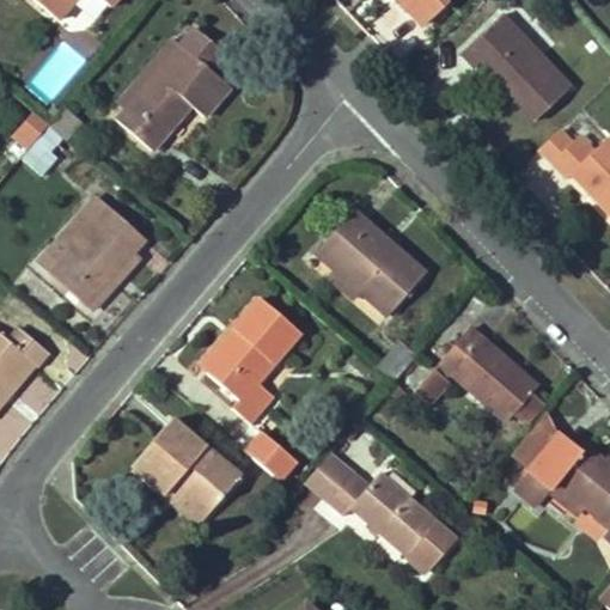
[(35,0),(59,20),(75,0),(105,0),(113,6),(117,0),(35,0)]
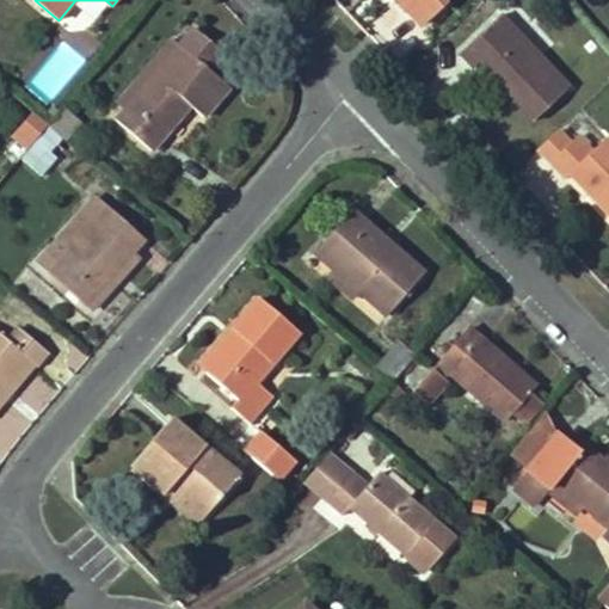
[(403,0),(423,22),(446,0),(403,0)]
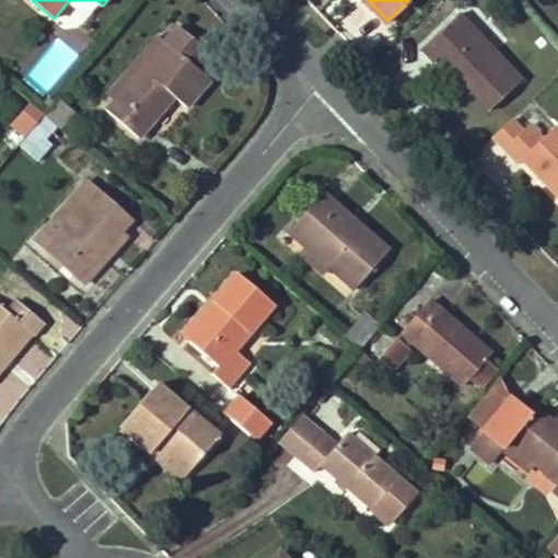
[(521,77),(496,50),(471,22),(461,11),(423,45),(437,59),(441,55),(490,106),(521,77)]
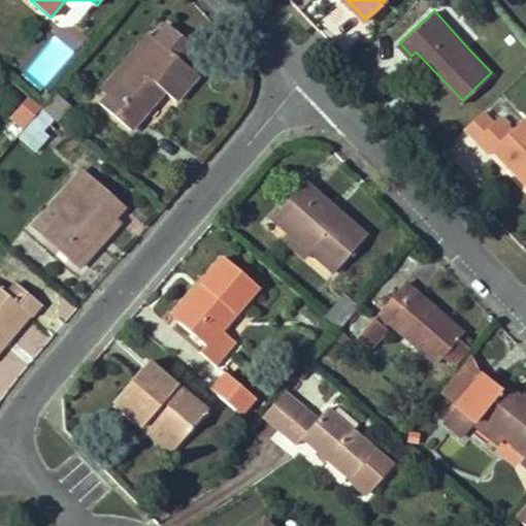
[(456,21),(444,21),(467,47),(470,37),(456,21)]
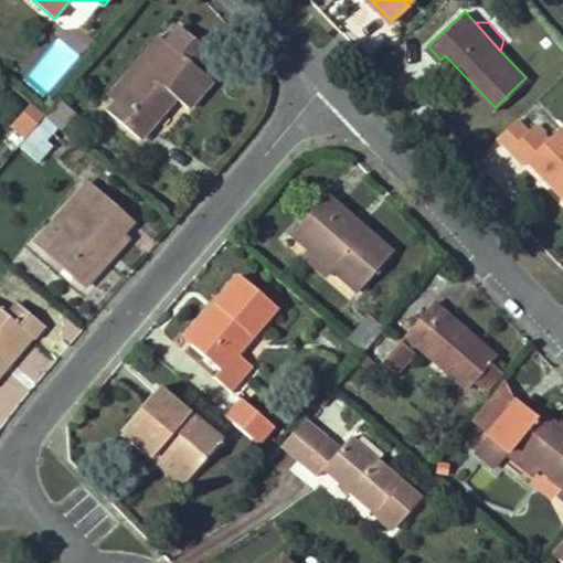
[(186,55),(199,41),(182,25),(167,43),(116,101),(108,108),(142,139),(178,99),(189,109),(214,82),(197,65),(186,55)]
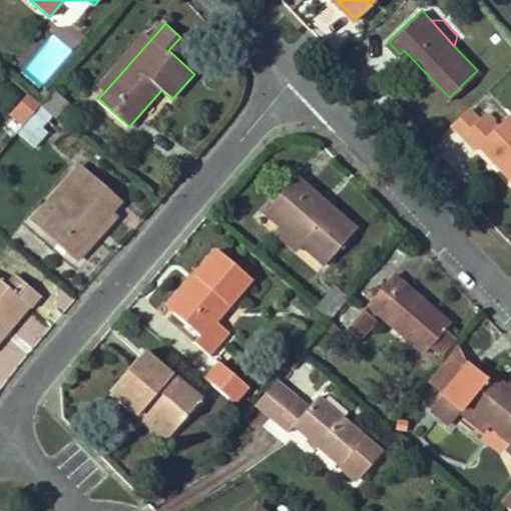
[(105,91),(151,39),(145,33),(99,86),(105,91)]
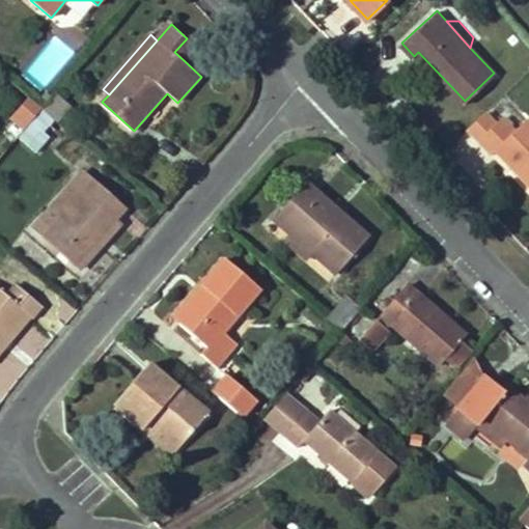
[(187,38),(174,52),(185,61),(198,48),(187,38)]
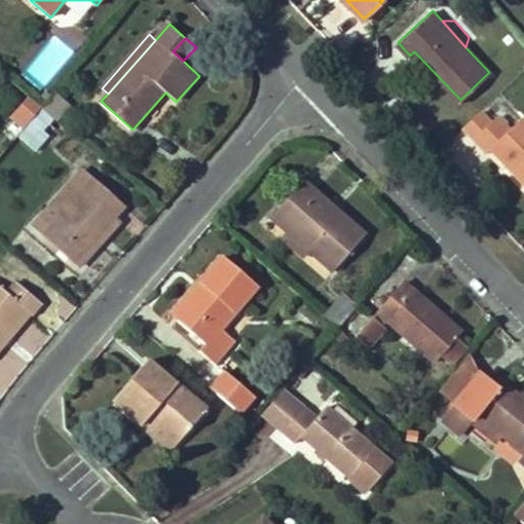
[(41,100),(46,105),(52,98),(47,92),(41,100)]
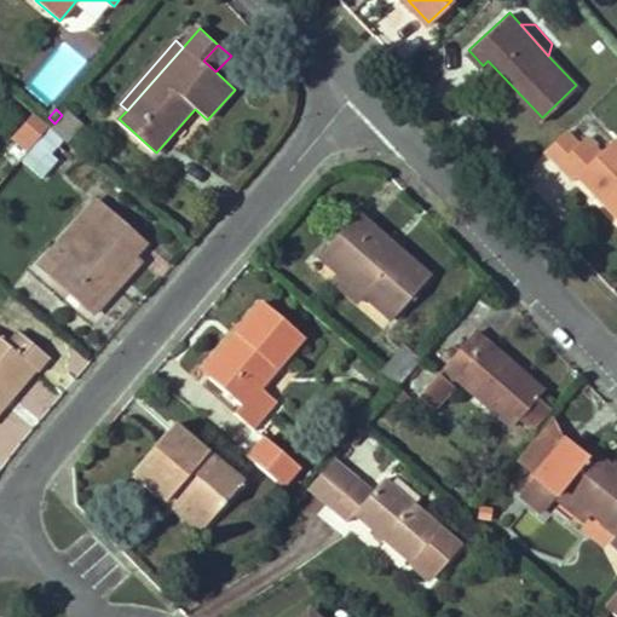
[(81,124),(67,109),(62,115),(55,124),(51,128),(65,139),(67,140),(81,124)]
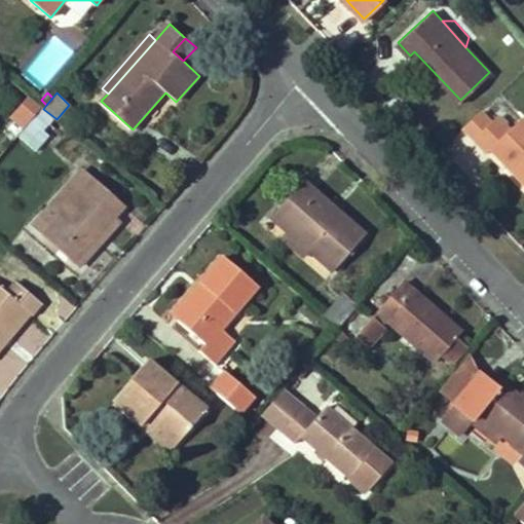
[(51,123),(55,118),(43,109),(21,135),(37,150),(57,128),(51,123)]
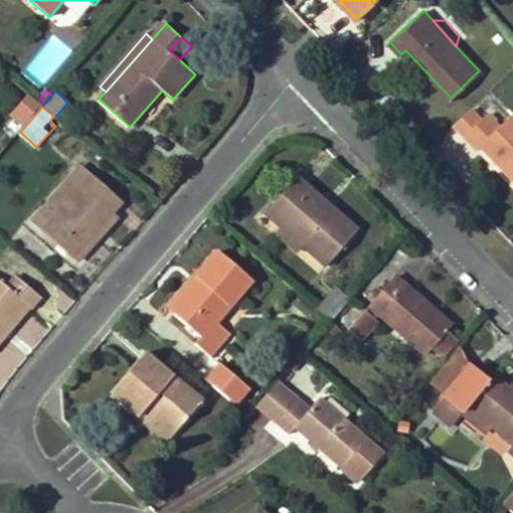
[(469,107),(454,122),(465,134),(480,119),(469,107)]
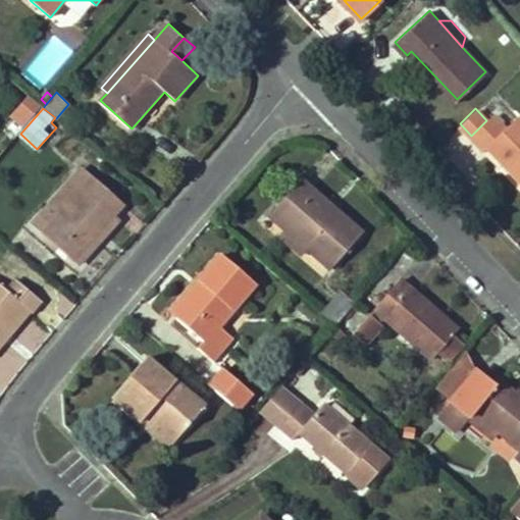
[(490,144),(519,175),(519,117),(509,127),(495,112),(486,120),(471,136),(484,150),(490,144)]
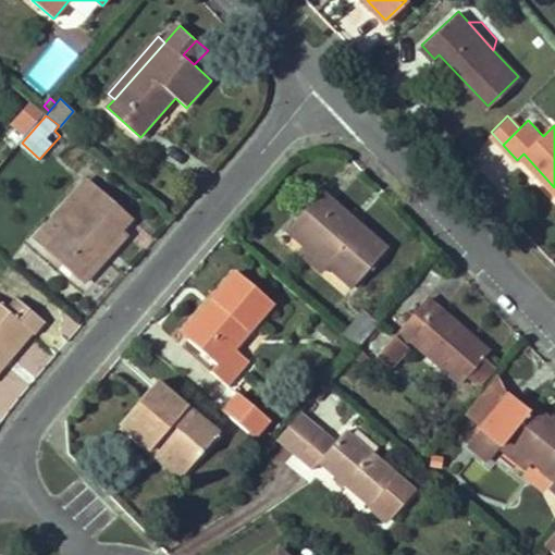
[(35,236),(78,275),(122,227),(132,216),(88,175),(35,236)]
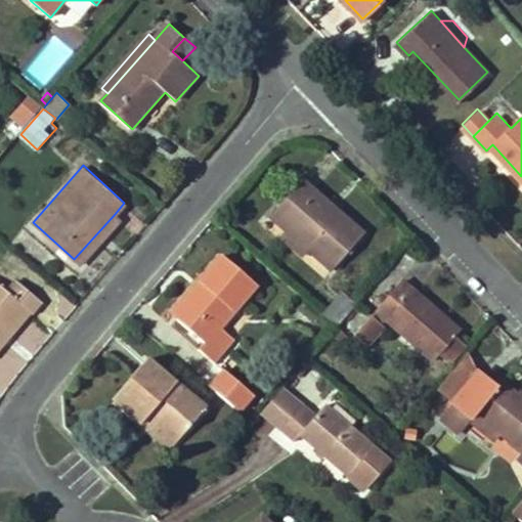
[(333,270),(363,233),(302,180),(269,217),(286,231),(309,251),(333,270)]
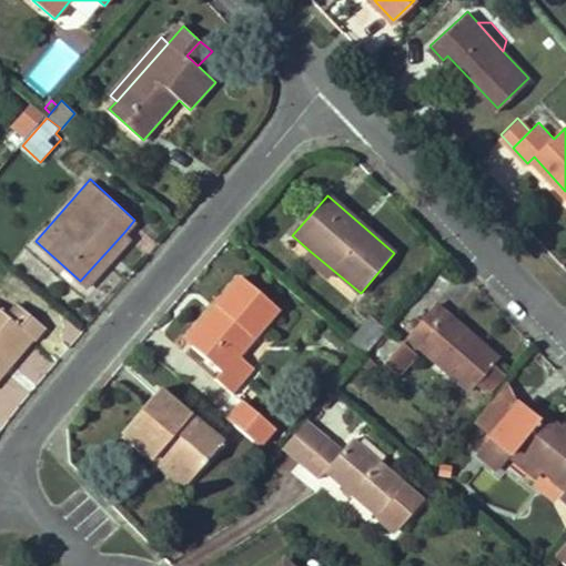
[(87,287),(130,236),(124,232),(80,281),(87,287)]
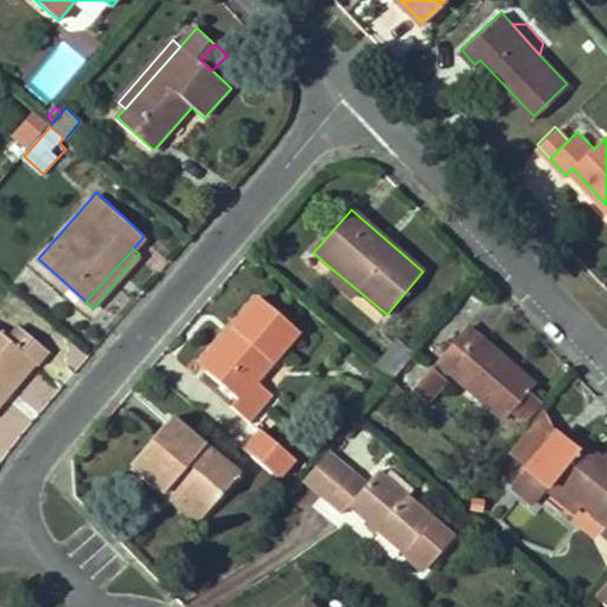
[(360,292),(332,269),(325,277),(352,301),(360,292)]
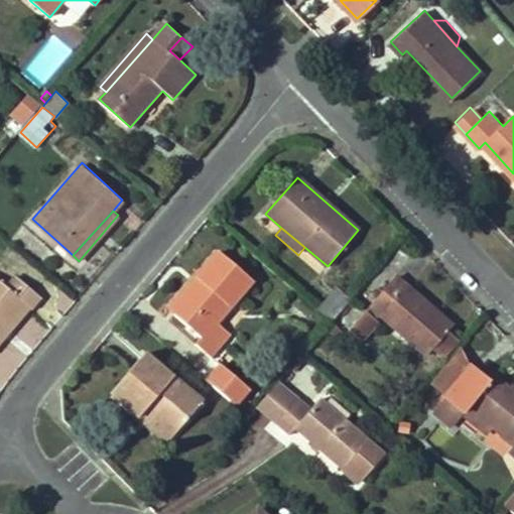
[(254,280),(221,252),(199,277),(208,285),(202,291),(199,289),(175,314),(202,338),(197,343),(212,355),(231,333),(219,322),(254,280)]
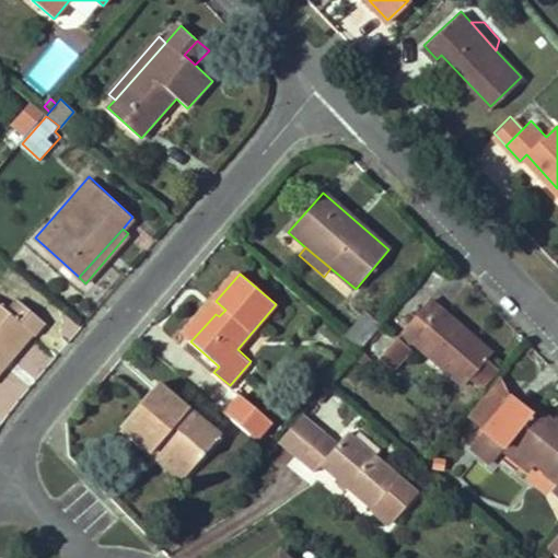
[(0,359),(27,329),(34,336),(45,324),(19,300),(8,311),(0,304),(0,359)]
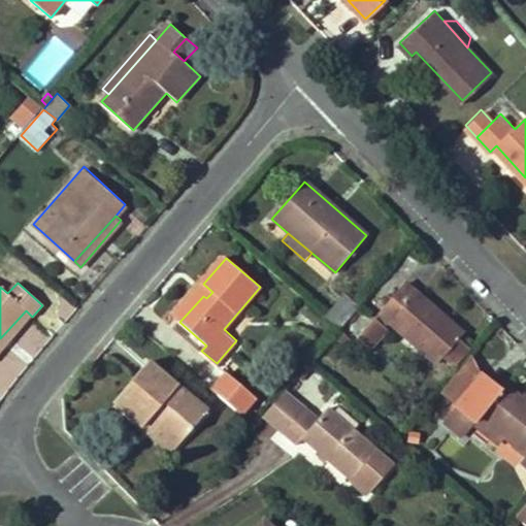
[(212,292),(203,284),(173,317),(179,322),(203,296),(206,298),(212,292)]
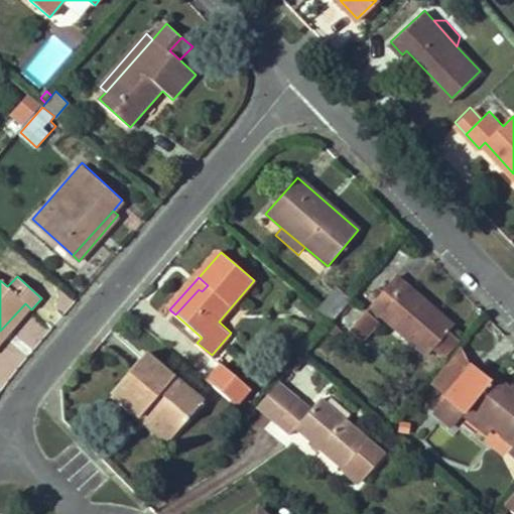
[(398,277),(373,304),(429,354),(434,349),(450,330),(455,326),(398,277)]
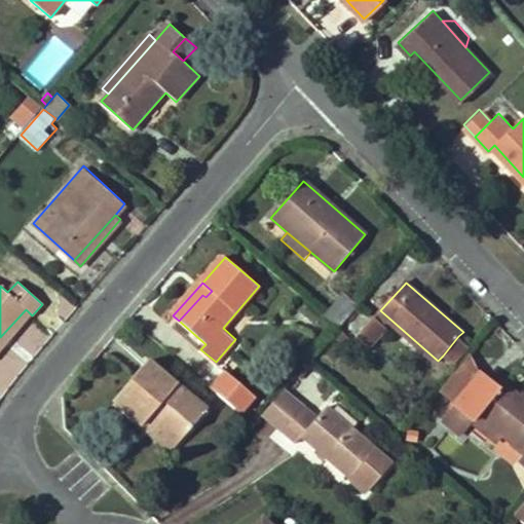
[(26,309),(0,337),(0,350),(32,315),(26,309)]
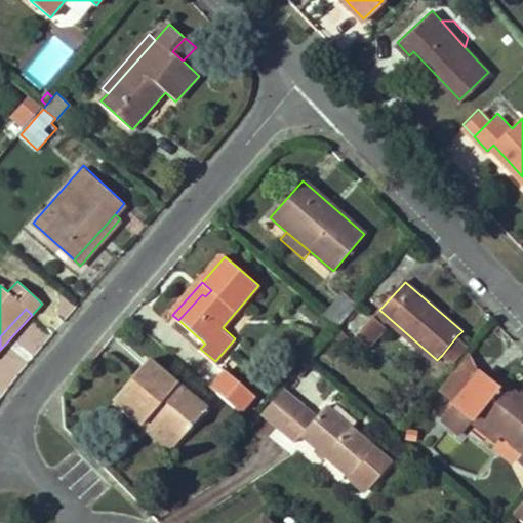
[(358,335),(370,346),(387,328),(374,317),(358,335)]
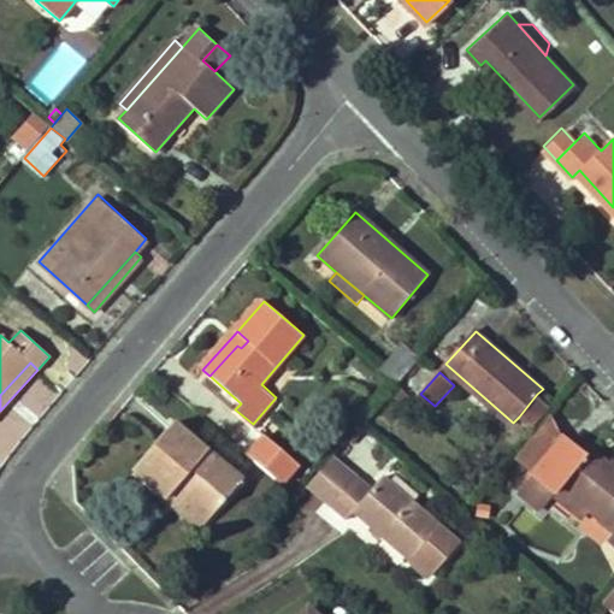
[(537,394),(519,417),(530,429),(550,406),(537,394)]
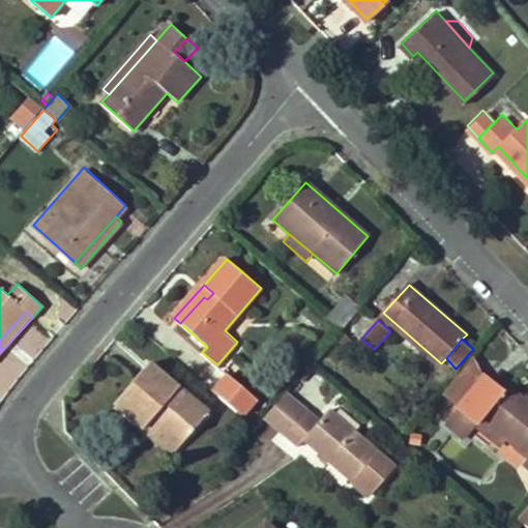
[(485,376),(475,356),(443,393),(459,406),(450,416),(471,434),(479,424),(485,418),(507,438),(527,453),(527,400),(509,385),(503,391),(496,400),(477,383),(485,376)]
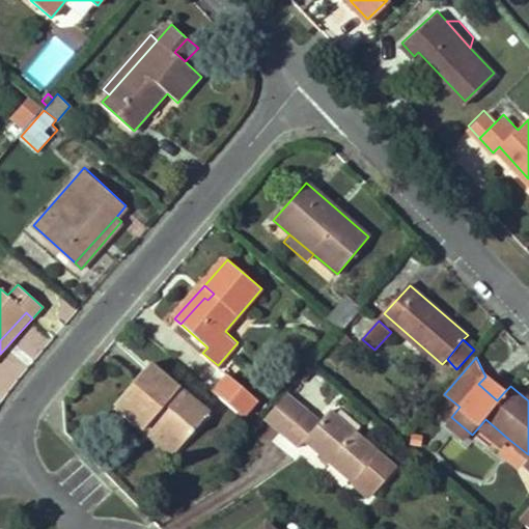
[(151,421),(181,446),(209,415),(149,364),(114,405),(144,429),(151,421)]
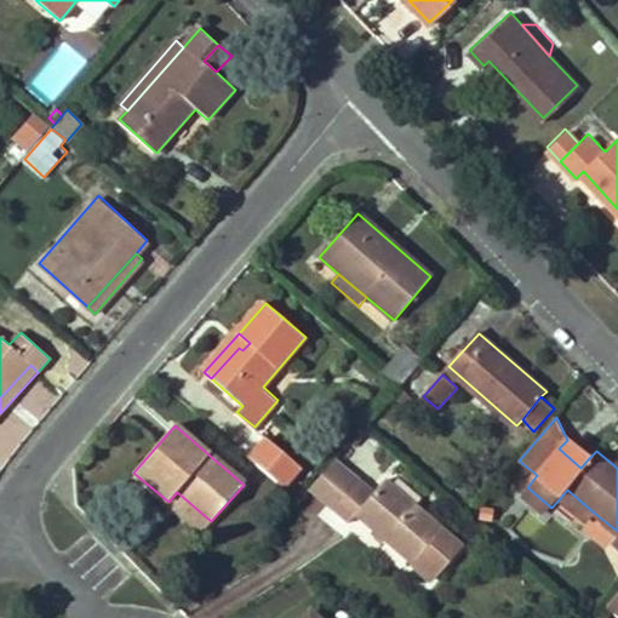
[(581,468),(589,458),(567,440),(559,448),(581,468)]
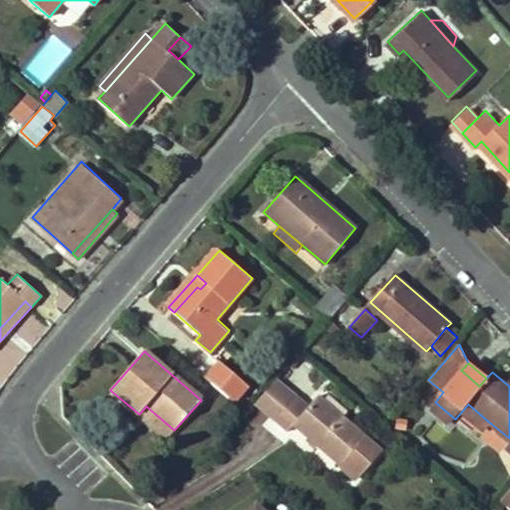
[(219,364),(208,378),(235,401),(246,388),(219,364)]
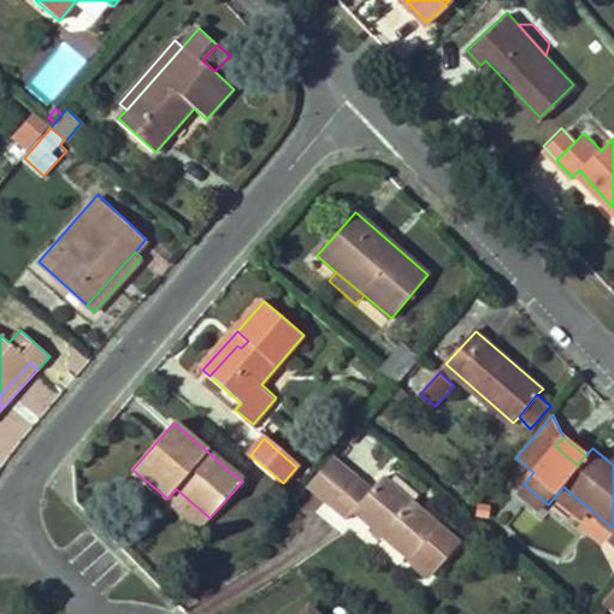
[(359,477),(335,455),(310,485),(332,506),(359,477)]
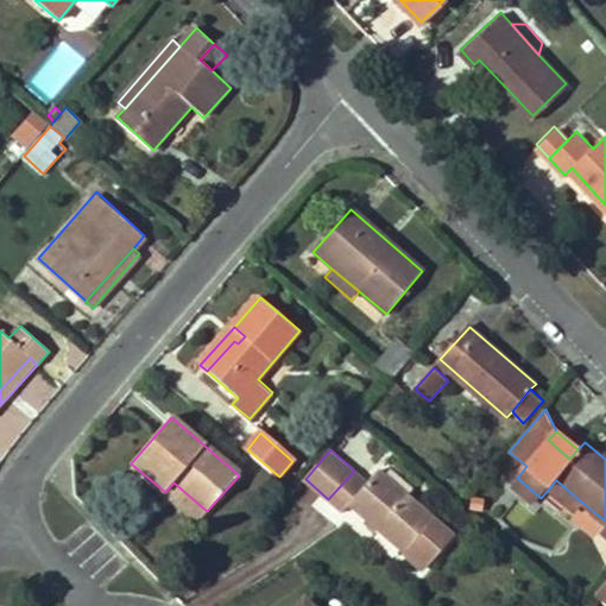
[(380,469),(368,483),(354,471),(328,499),(343,512),(351,503),(406,551),(409,549),(428,567),(454,535),(380,469)]
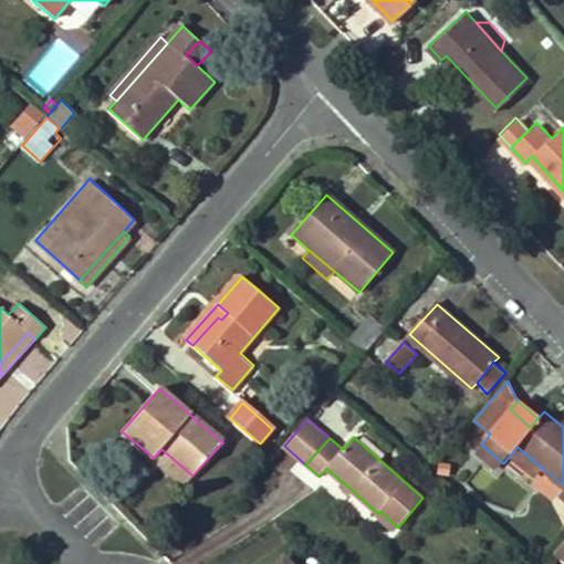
[(476,452),(498,470),(503,463),(481,445),(476,452)]
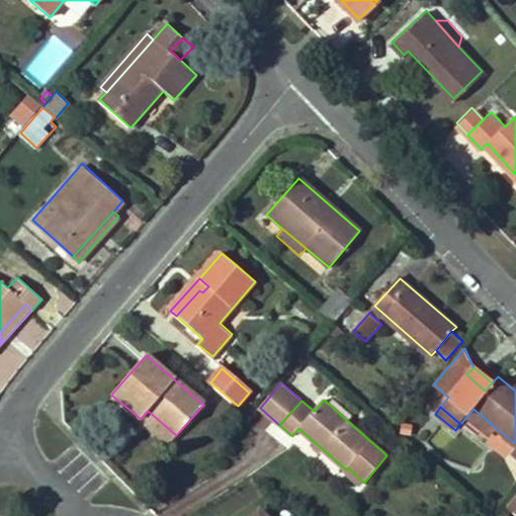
[(468,415),(491,434),(496,428),(474,409),(468,415)]
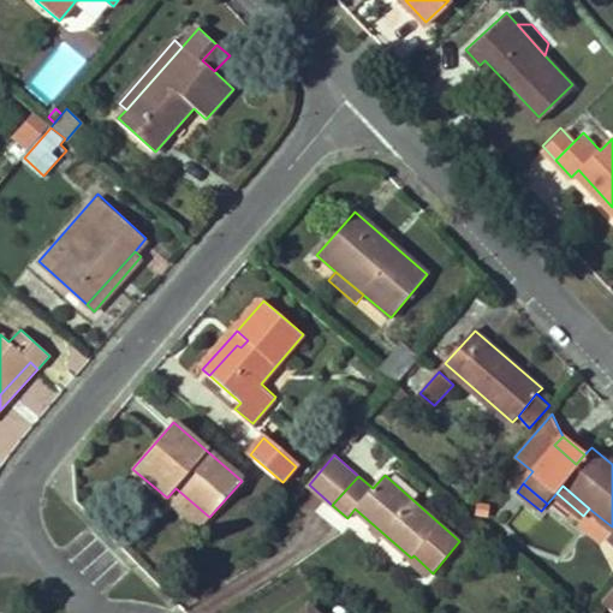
[(167,498),(202,527),(209,517),(176,488),(167,498)]
